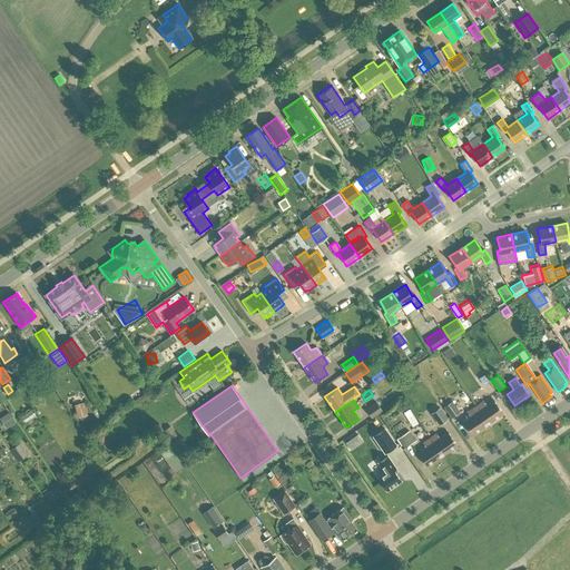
[(483,401),(475,406),(487,423),(502,413),(494,400),(487,405),(483,401)]
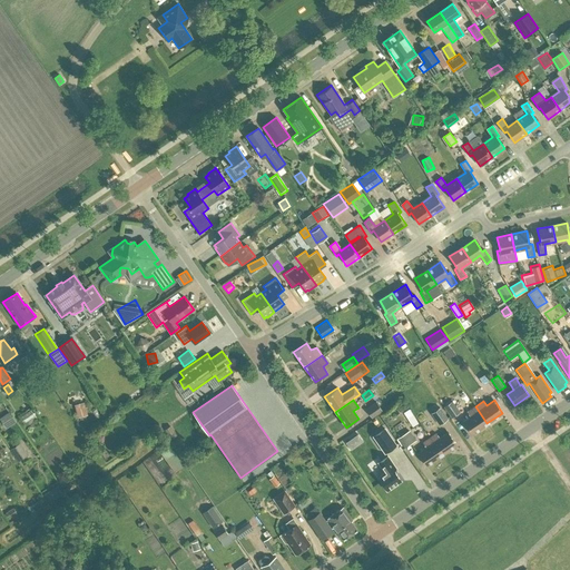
[(376,401),(365,409),(372,418),(382,410),(376,401)]
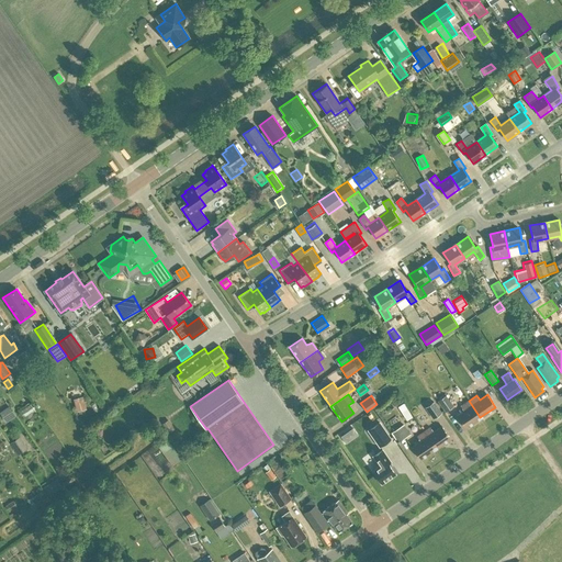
[(438,401),(446,412),(454,407),(446,395),(438,401)]
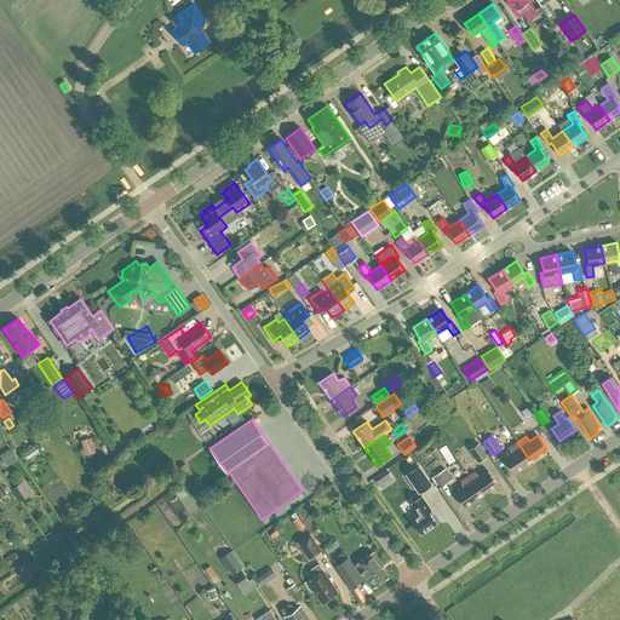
[(80,440),(85,454),(95,451),(91,437),(80,440)]
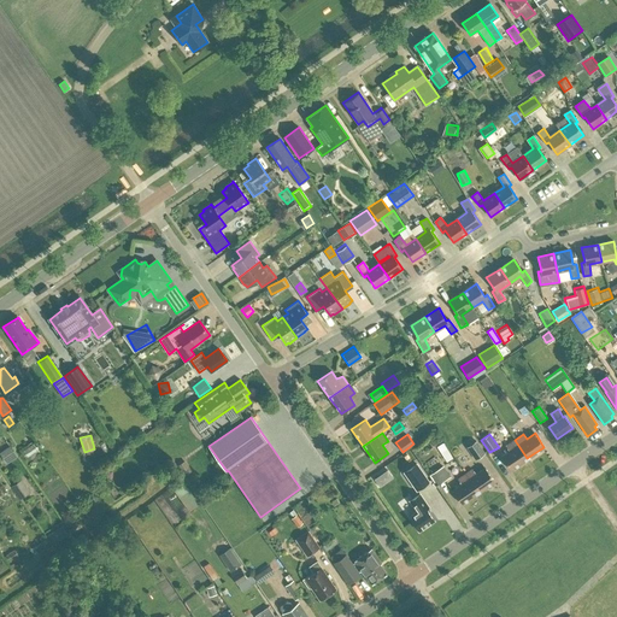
[(527,458),(515,440),(505,446),(509,451),(501,457),(511,470),(527,458)]
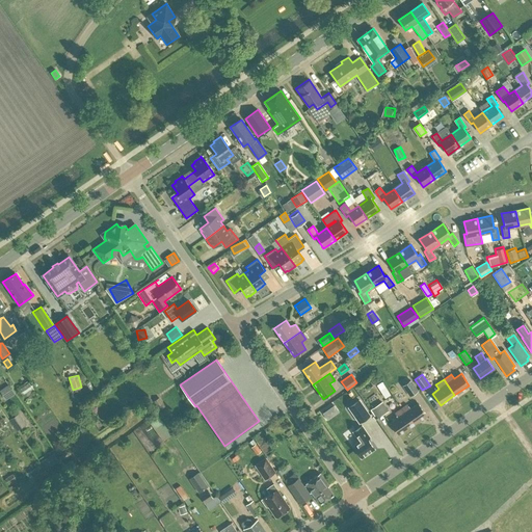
[(376,384),(380,390),(386,387),(381,381),(376,384)]
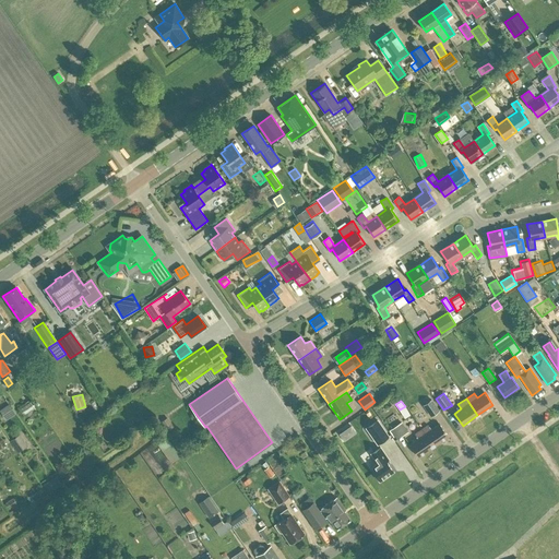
[(11,402),(1,408),(8,418),(18,413),(11,402)]
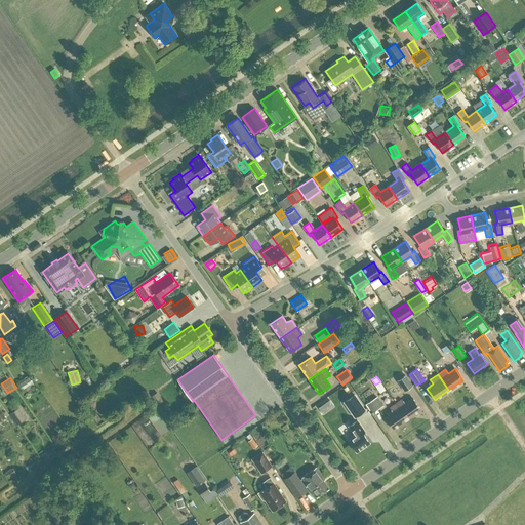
[(412,387),(406,377),(395,385),(402,394),(412,387)]
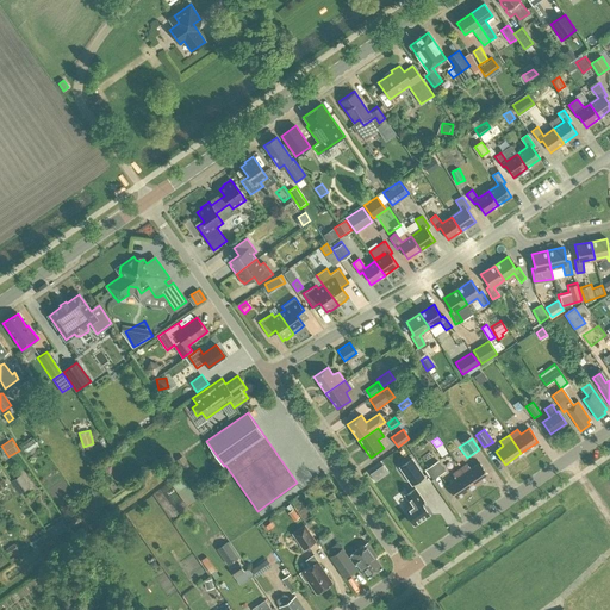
[(411,458),(399,466),(412,485),(424,477),(411,458)]
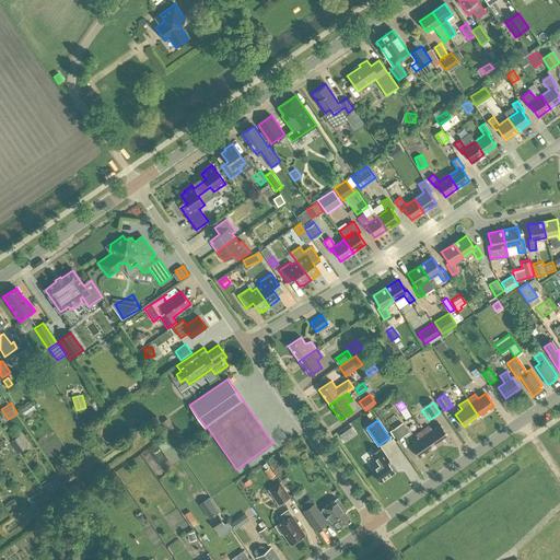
[(354,424),(340,434),(345,440),(359,431),(354,424)]
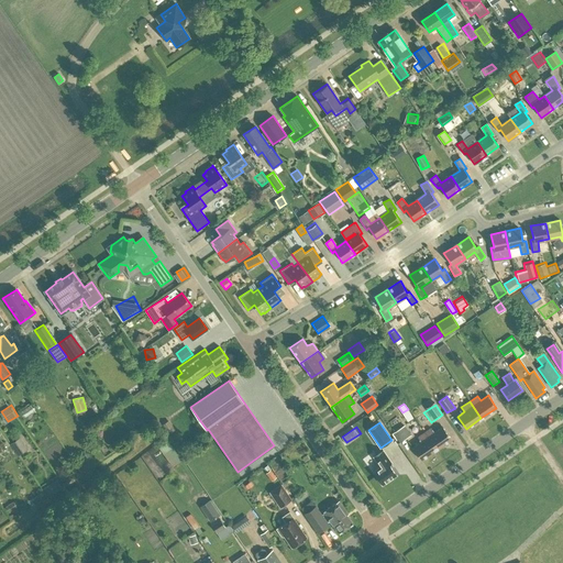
[(410,437),(404,427),(394,433),(399,443),(410,437)]
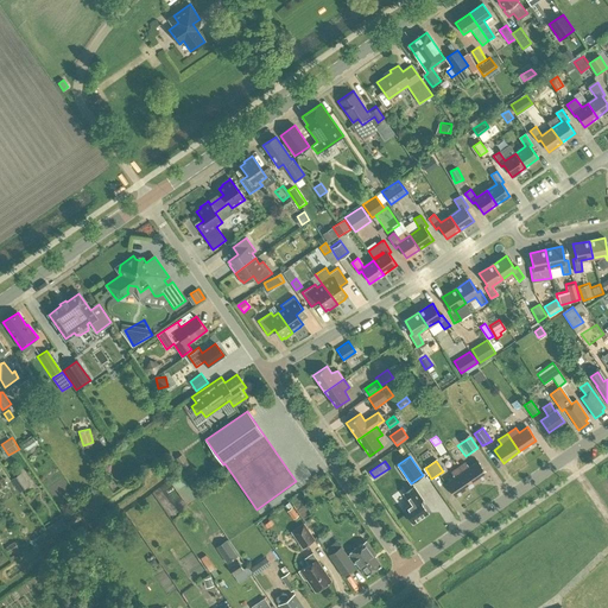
[(458,467),(472,486),(487,474),(477,461),(469,467),(466,462),(458,467)]
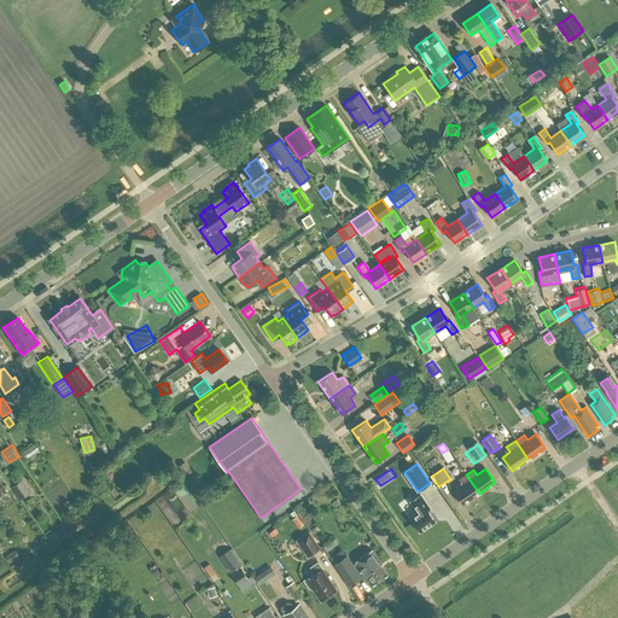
[(453,491),(462,505),(479,494),(466,474),(459,481),(462,485),(453,491)]
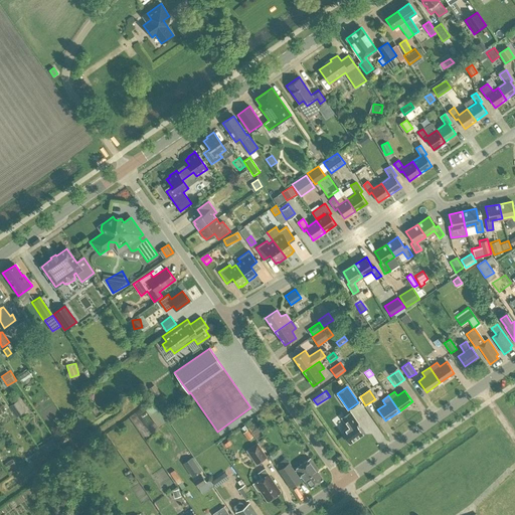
[(9,405),(17,416),(26,410),(19,399),(9,405)]
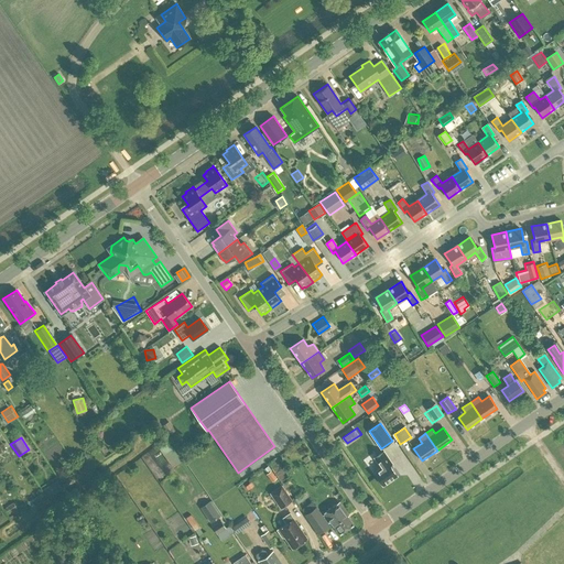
[(160,449),(173,468),(183,462),(170,443),(160,449)]
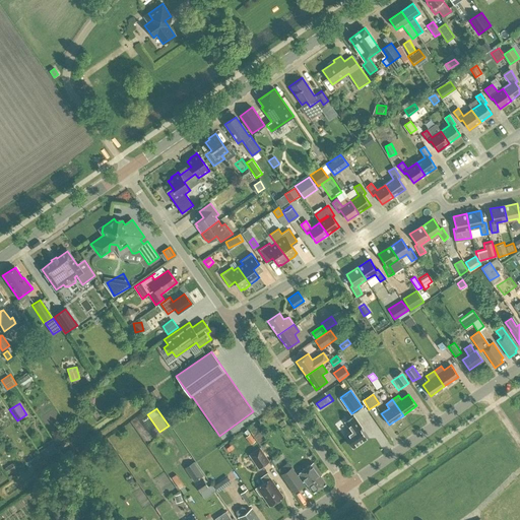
[(344,436),(352,448),(366,439),(360,429),(362,428),(353,415),(345,421),(351,431),(344,436)]
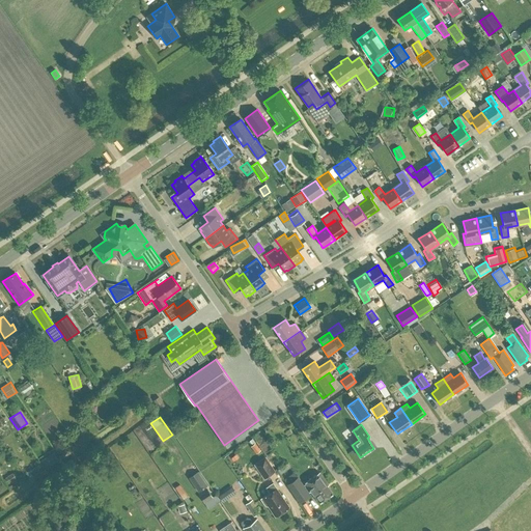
[(251,446),(256,452),(260,449),(255,443),(251,446)]
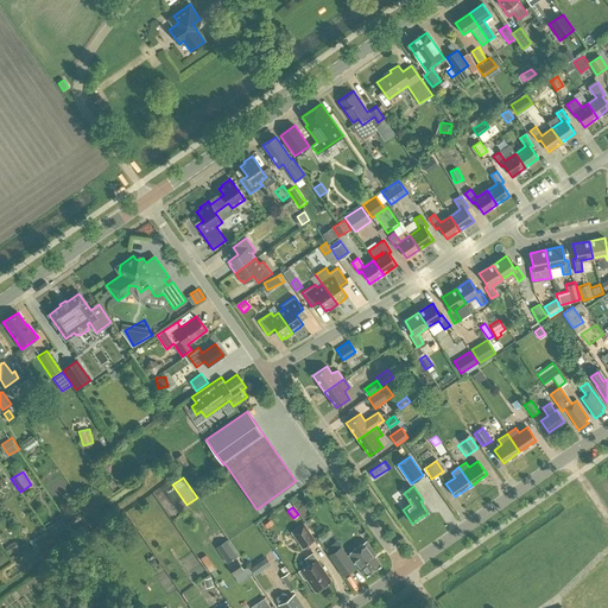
[(45,526),(52,536),(67,526),(61,517),(45,526)]
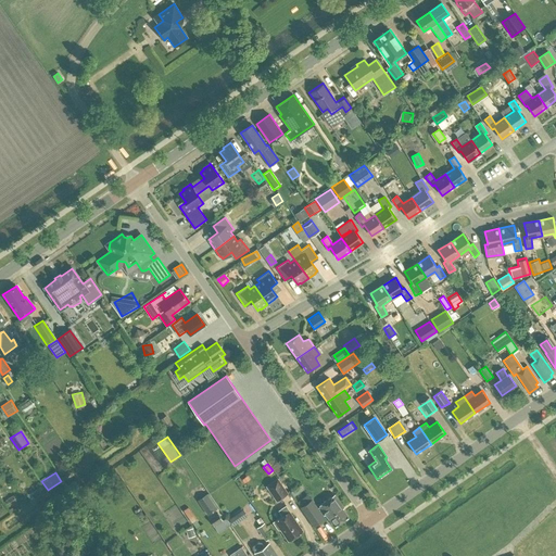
[(266,487),(277,501),(288,493),(277,479),(266,487)]
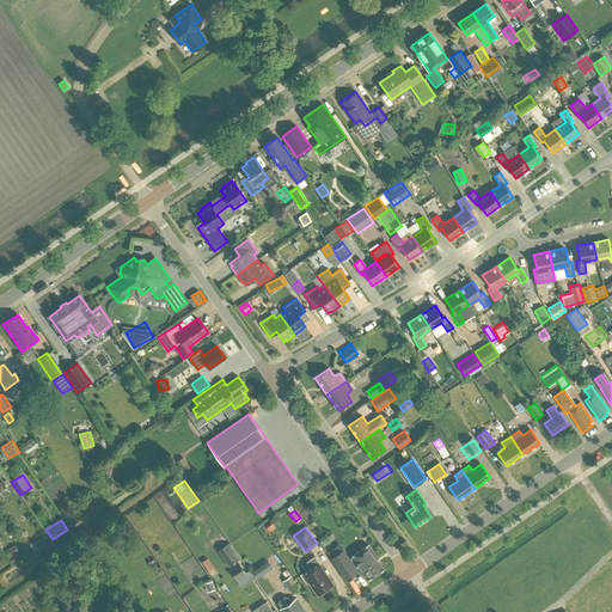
[(228,565),(242,558),(232,542),(219,549),(228,565)]
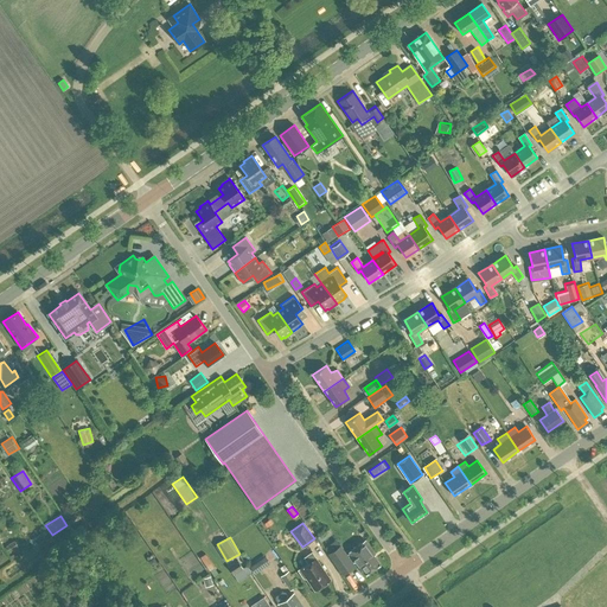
[(340,545),(339,547),(328,554),(342,574),(355,566),(353,566),(357,563),(365,575),(381,564),(374,555),(375,554),(365,540),(349,551),(350,553),(346,555),(340,545)]
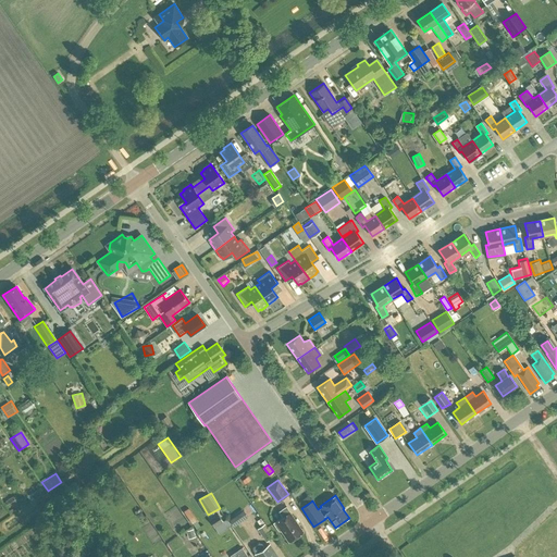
[(4,502),(8,507),(16,502),(13,496),(4,502)]
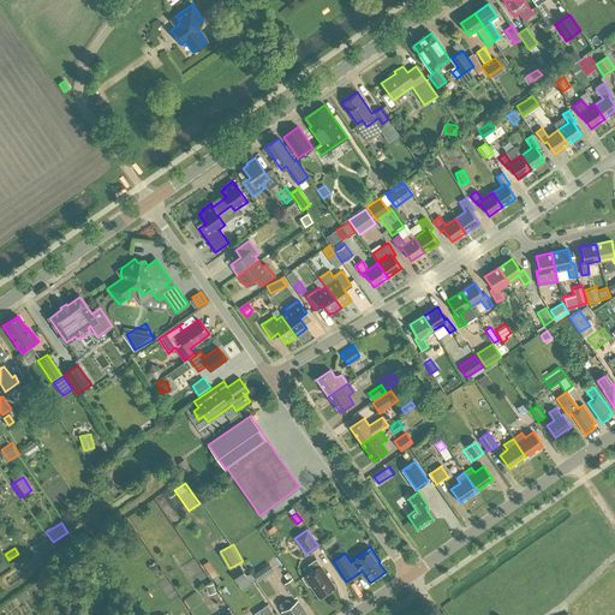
[(249,557),(244,561),(249,569),(255,566),(249,557)]
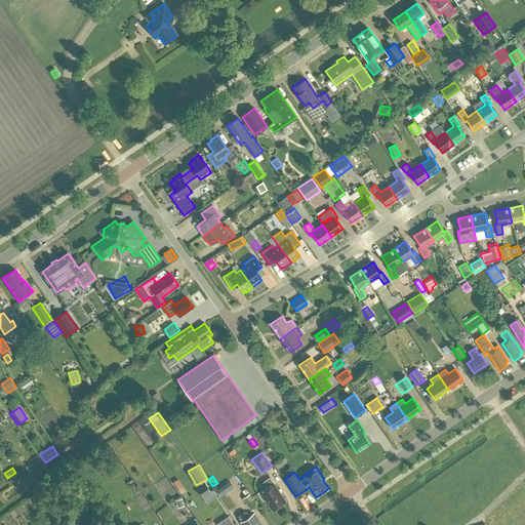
[(266,500),(272,511),(286,501),(270,478),(264,482),(267,487),(258,493),(263,499),(266,500)]
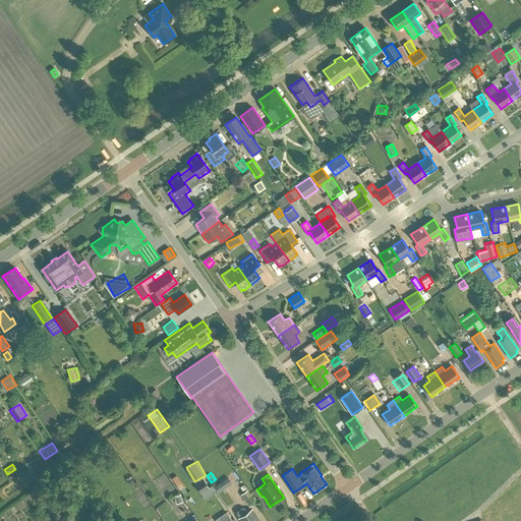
[(231,482),(227,477),(214,486),(217,491),(231,482)]
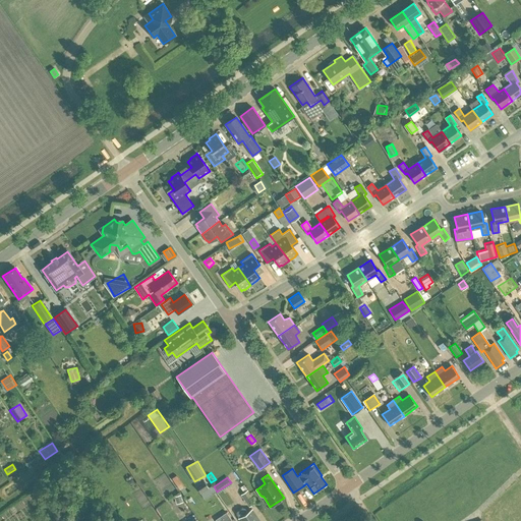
[(183,491),(187,489),(180,478),(176,480),(183,491)]
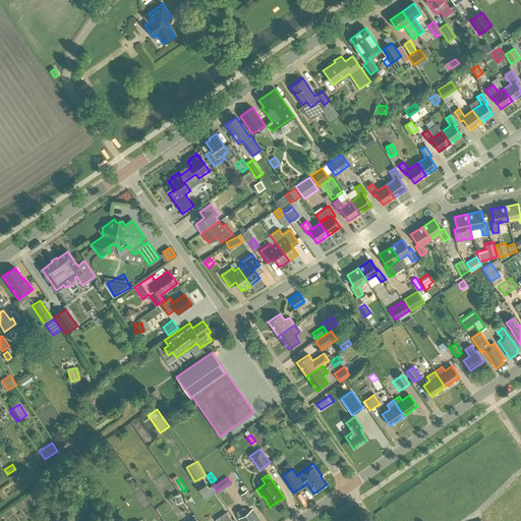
[(194,486),(200,495),(209,489),(204,480),(194,486)]
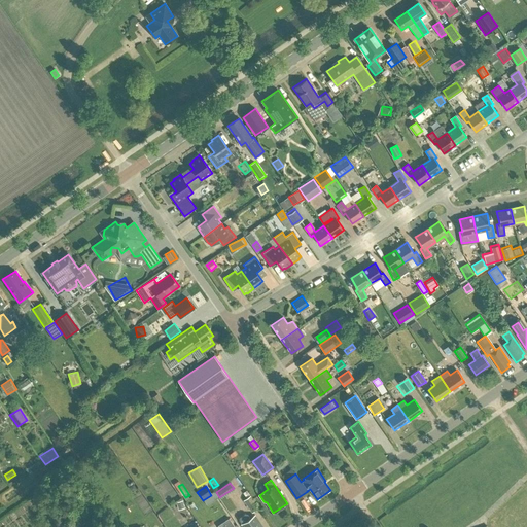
[(250,495),(242,499),(251,513),(258,507),(250,495)]
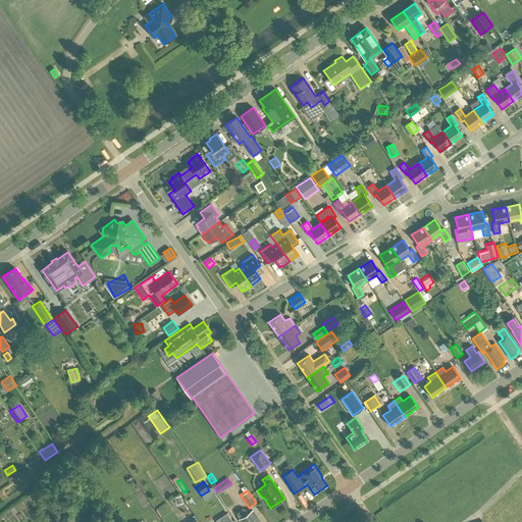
[(239,519),(240,521),(260,521),(252,510),(239,519)]
